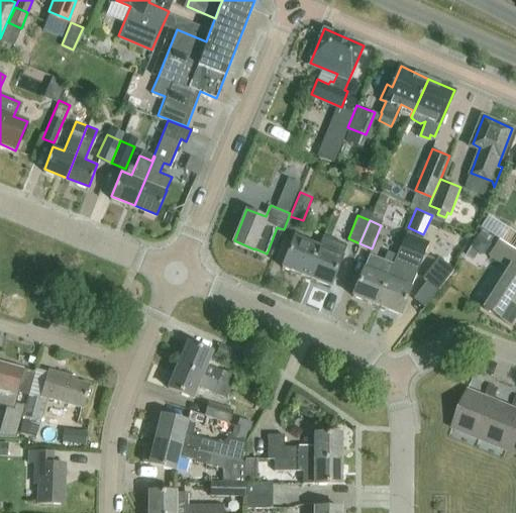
[(397,252),(397,253),(377,303),(399,312),(410,285),(417,269),(413,268),(418,253),(423,254),(429,240),(406,230),(397,252)]
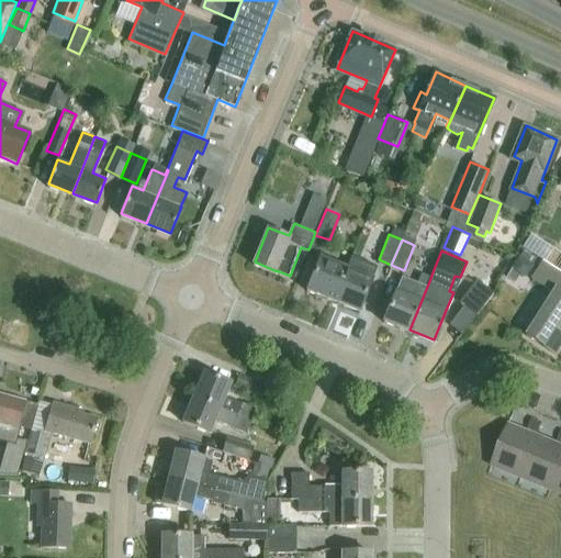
[(347,266),(335,298),(359,309),(372,277),(377,266),(351,255),(347,266)]
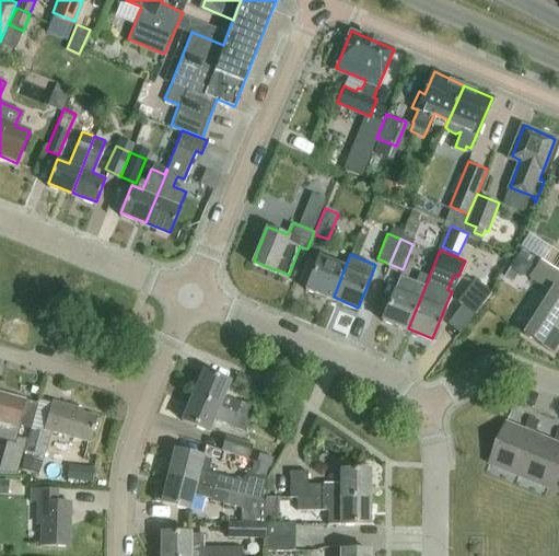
[(346,265),(321,255),(307,286),(334,297),(346,265)]
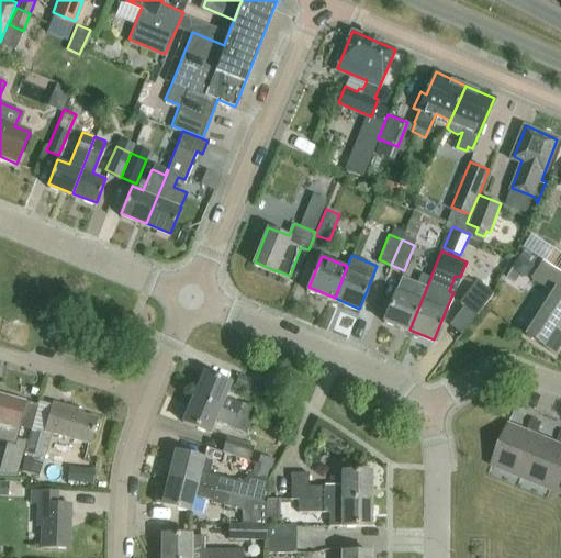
[(560,270),(542,259),(530,277),(552,291),(525,334),(554,353),(560,343),(560,270)]
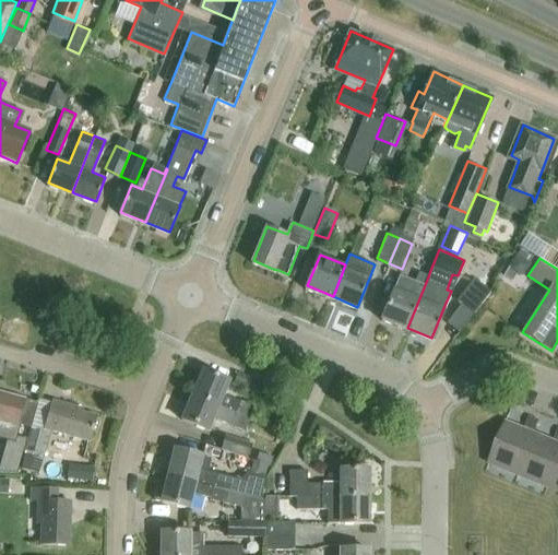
[(407,328),(429,274),(429,273),(420,270),(416,280),(400,273),(381,317),(407,328)]
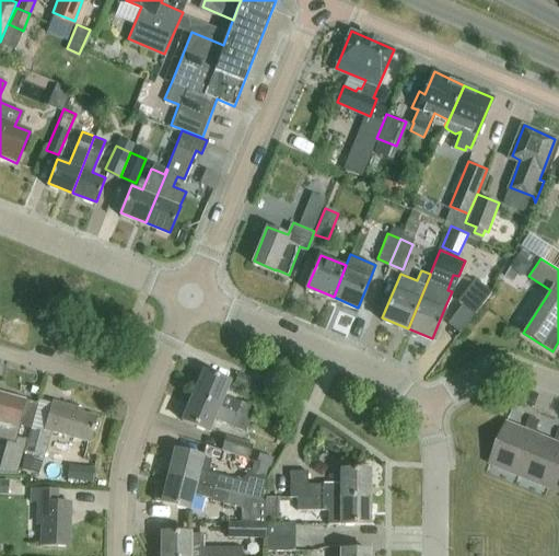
[(475,312),(491,290),(475,277),(457,299),(475,312)]
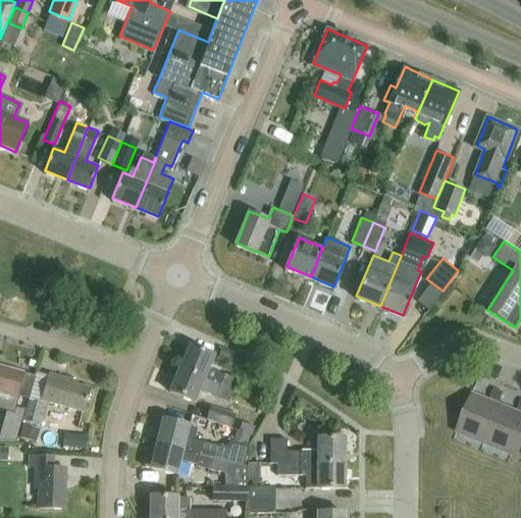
[(238,378),(209,366),(215,354),(190,343),(179,366),(233,390),(238,378)]
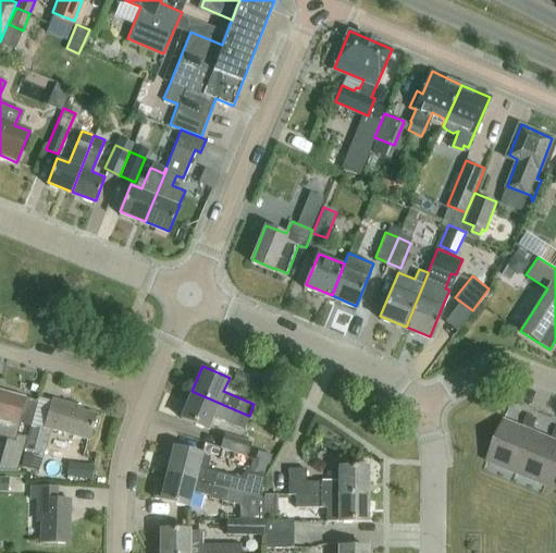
[(0,415),(20,420),(26,394),(0,386),(0,415)]
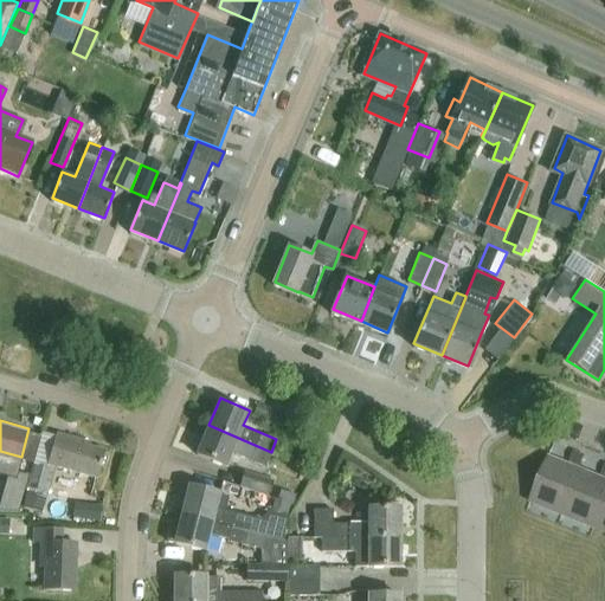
[(226,464),(232,450),(265,464),(271,452),(208,425),(197,451),(226,464)]
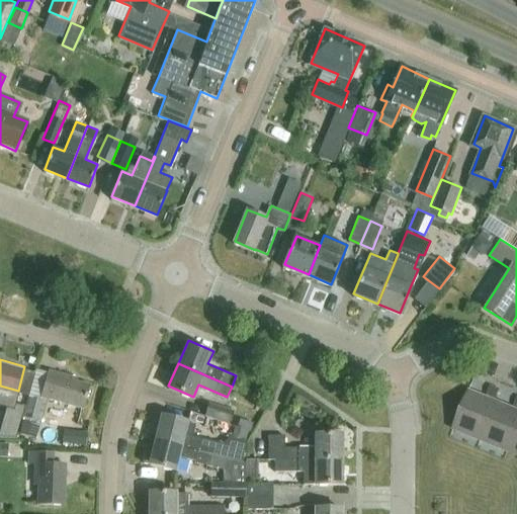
[(42,395),(48,396),(83,407),(90,383),(77,379),(78,376),(50,368),(42,395)]
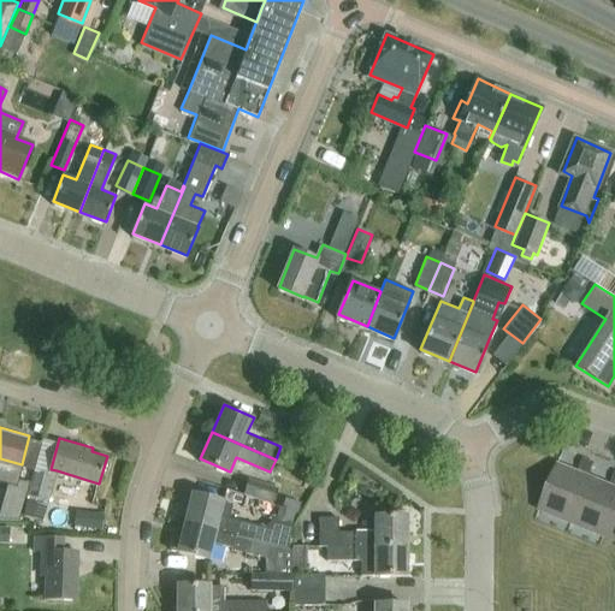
[(539,505),(572,518),(590,474),(557,461),(539,505)]
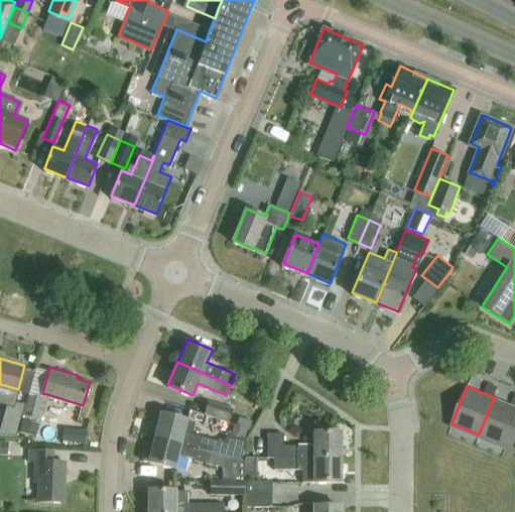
[(29,394),(24,414),(36,417),(41,397),(29,394)]
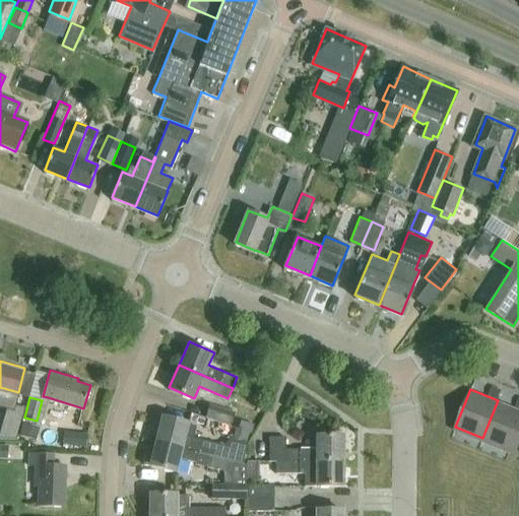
[(518,409),(498,400),(482,438),(510,449),(518,426),(518,409)]
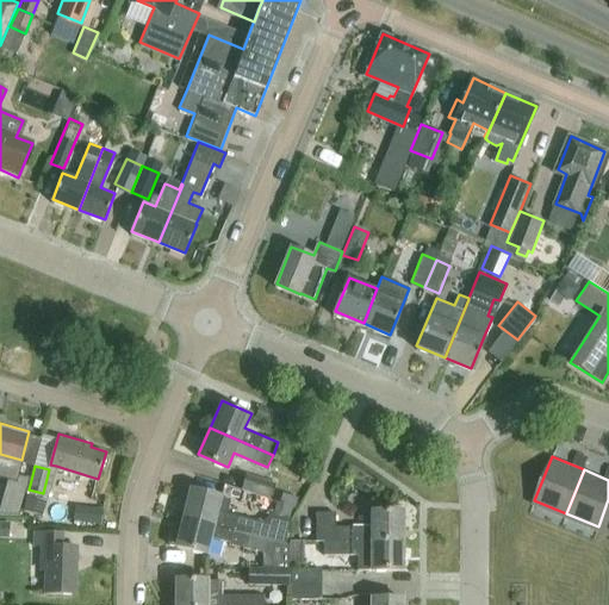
[(18,511),(29,476),(13,472),(4,507),(18,511)]
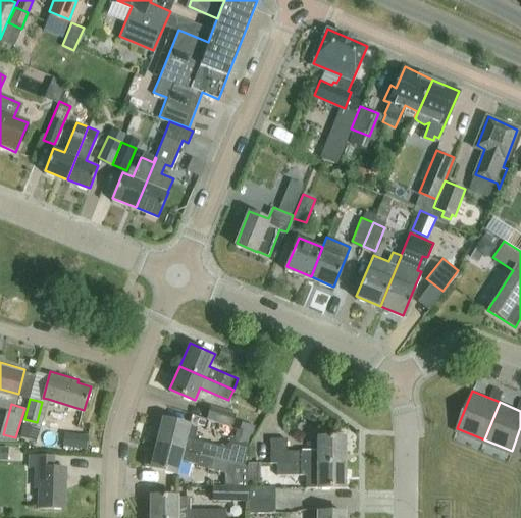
[(231,425),(236,412),(211,404),(207,417),(231,425)]
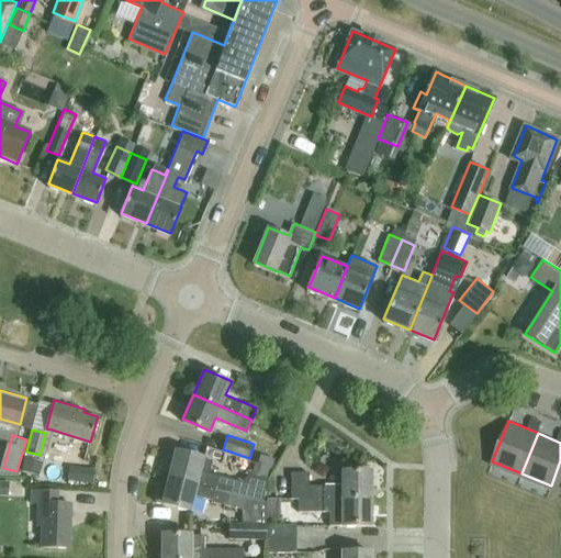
[(212,459),(204,457),(176,449),(169,476),(262,500),(267,476),(251,472),(243,480),(209,471),(212,459)]
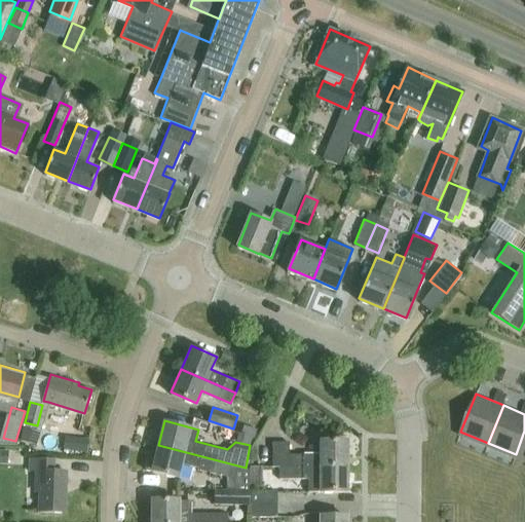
[(24,426),(21,438),(36,442),(39,431),(24,426)]
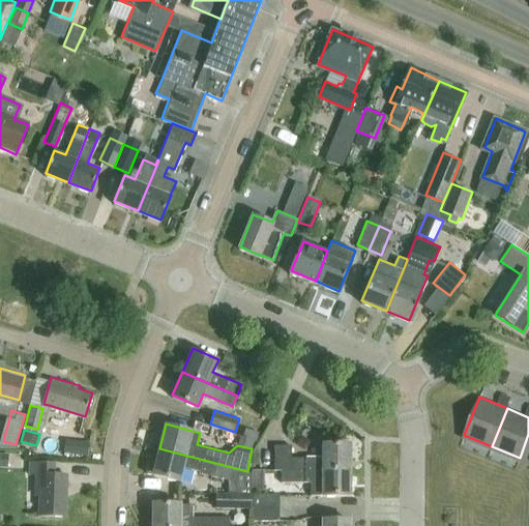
[(528,434),(520,458),(528,462),(528,434)]
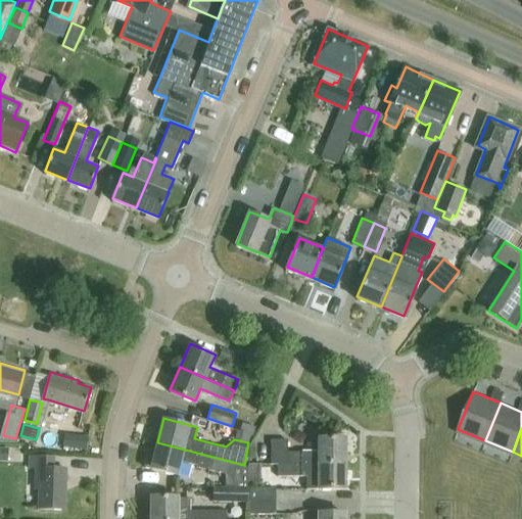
[(94,444),(94,431),(70,430),(69,443),(94,444)]
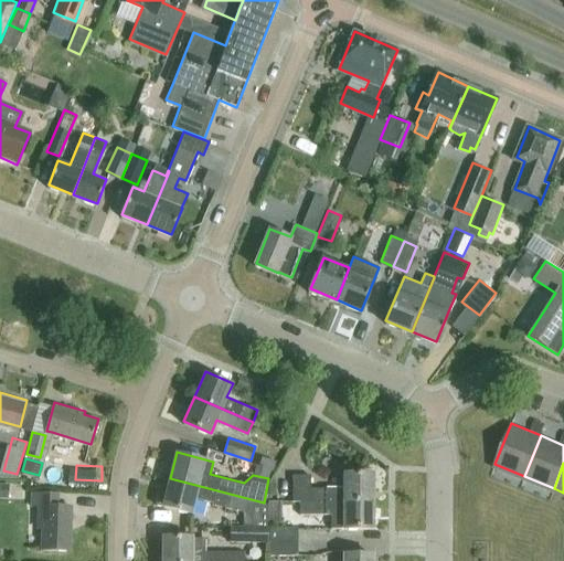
[(301,499),(373,500),(374,473),(344,472),(344,487),(311,486),(311,473),(294,473),(294,499),(301,499)]
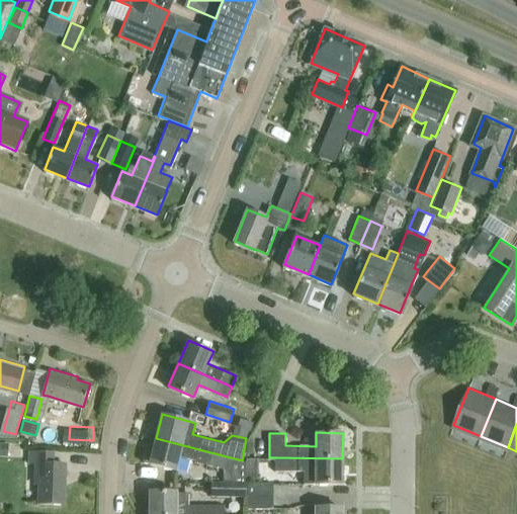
[(148,446),(144,460),(150,461),(175,468),(179,453),(195,457),(195,460),(224,466),(224,482),(245,482),(245,461),(242,460),(156,438),(153,447),(148,446)]
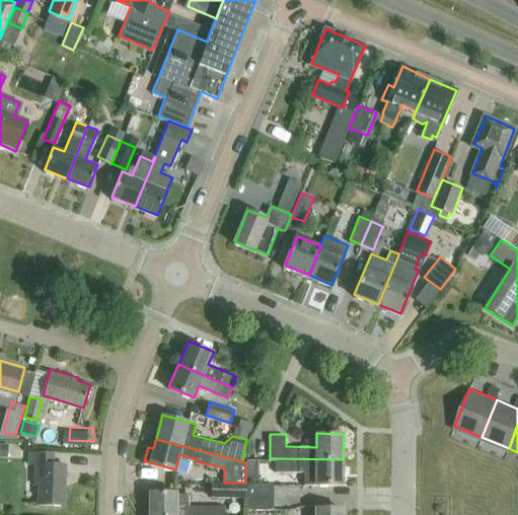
[(0,455),(8,455),(8,442),(0,441),(0,455)]
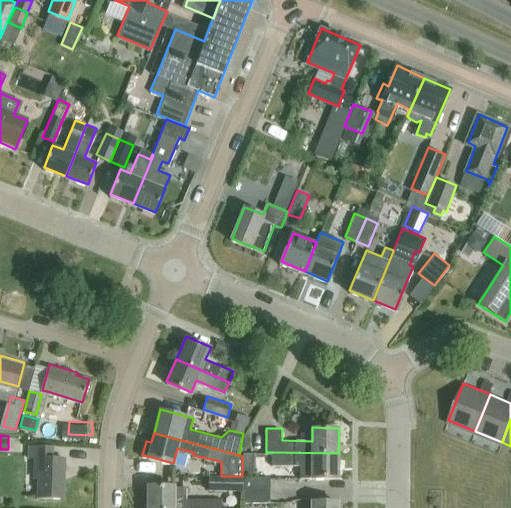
[(64,497),(65,478),(66,458),(54,457),(55,446),(30,445),(30,456),(36,457),(35,476),(39,476),(38,496),(64,497)]
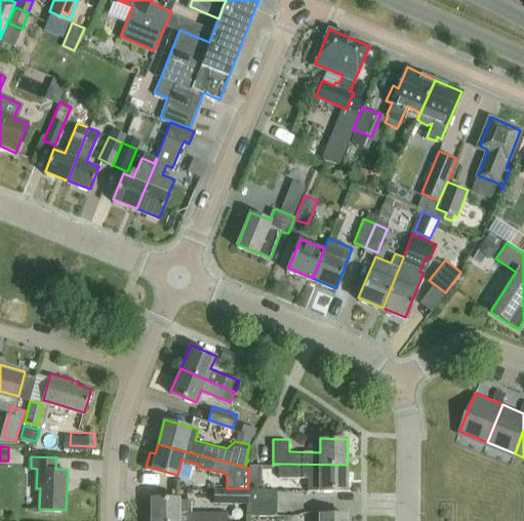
[(280,464),(280,476),(309,477),(309,488),(316,489),(319,489),(347,489),(347,465),(280,464)]
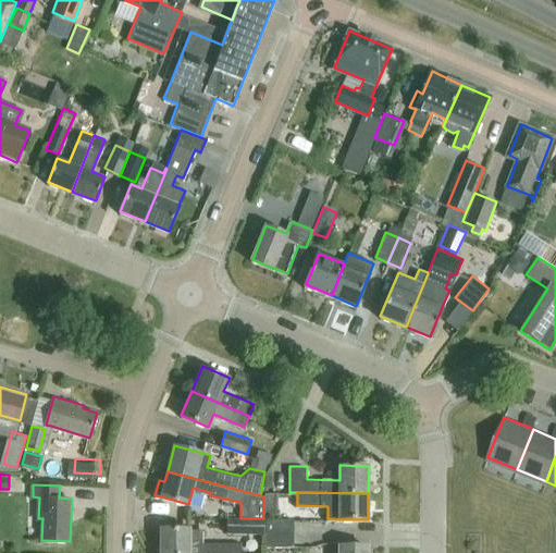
[(227,518),(227,531),(263,532),(264,518),(263,518),(241,518),(227,518)]
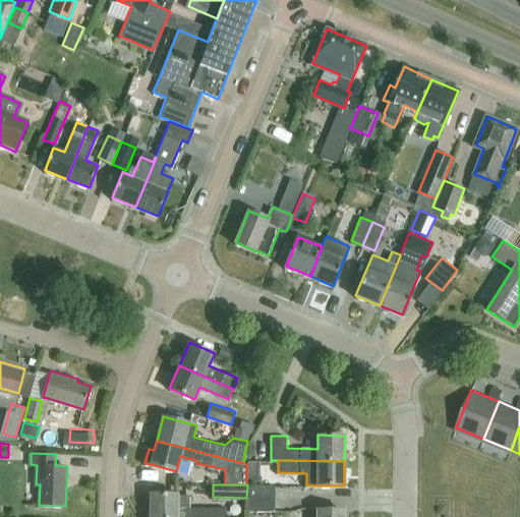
[(248,498),(274,498),(274,484),(248,484),(248,498)]
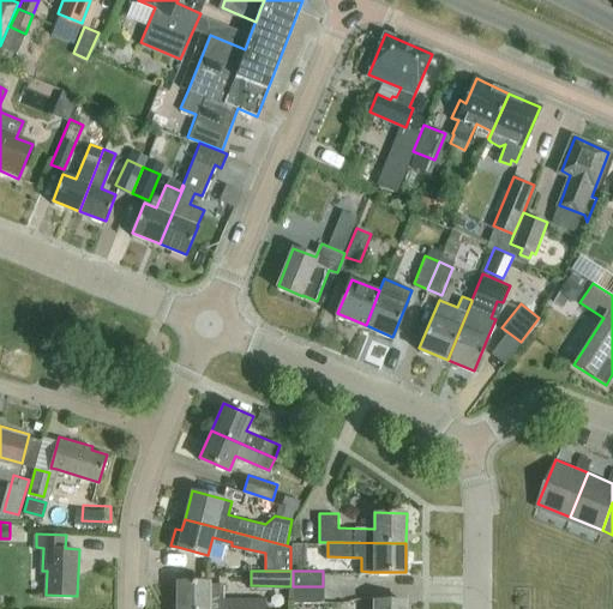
[(223,582),(209,582),(176,582),(176,608),(264,608),(265,597),(223,596),(223,582)]
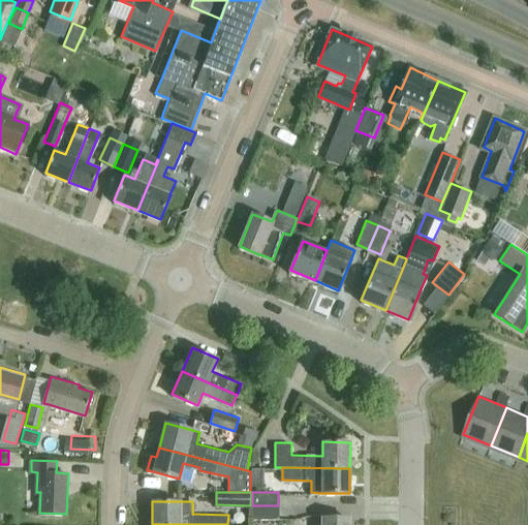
[(278,518),(278,505),(252,505),(252,518),(278,518)]
